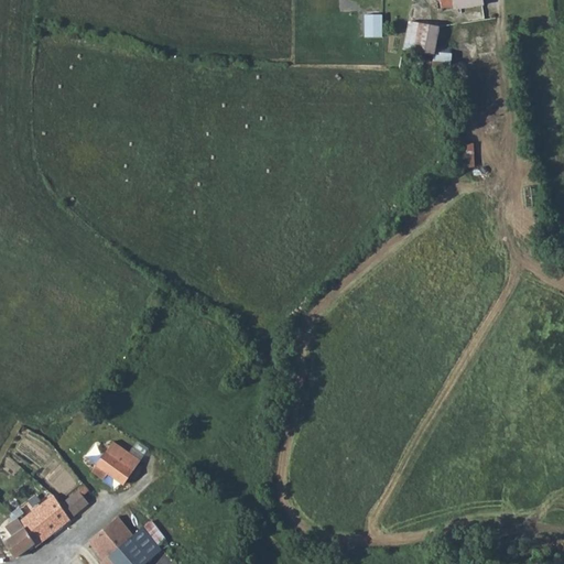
[(365,17),(365,39),(382,39),(382,17),(365,17)]
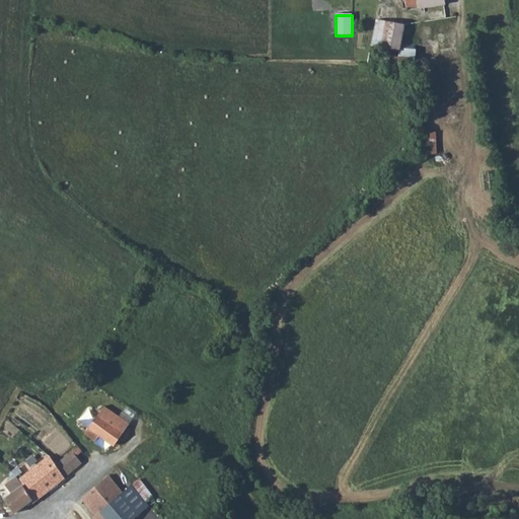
[(399,53),(399,50),(403,26),(375,22),(371,49),(399,53)]
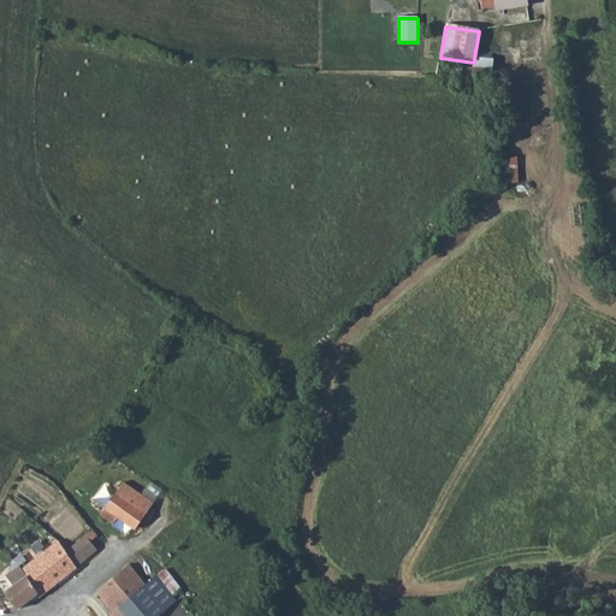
[(472,80),(493,82),(493,60),(474,59),(474,63),(472,80)]
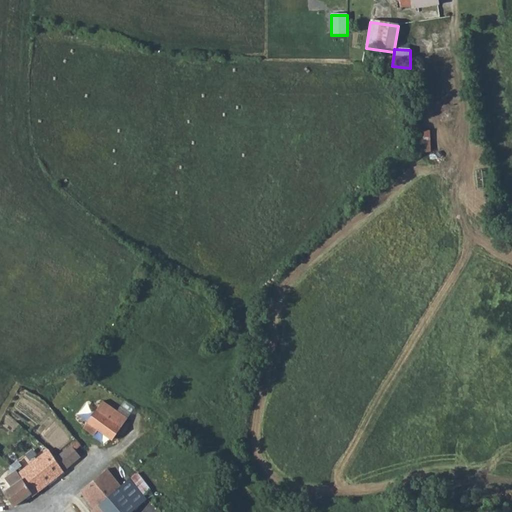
[(420,129),(420,149),(432,150),(432,129),(420,129)]
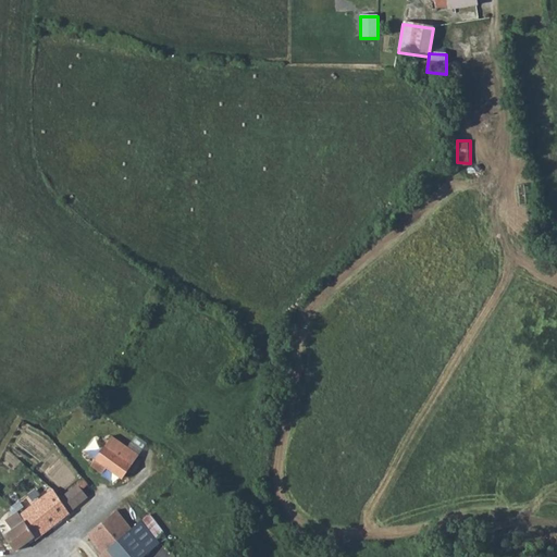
[(139,455),(112,435),(95,459),(122,479),(139,455)]
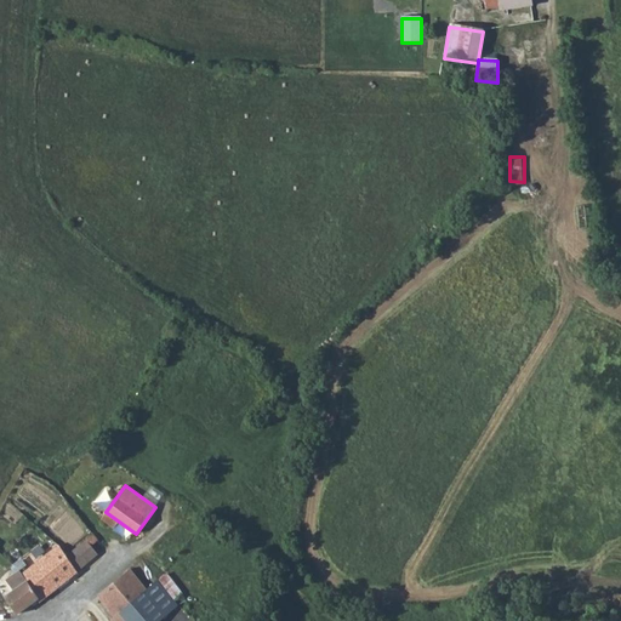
[(67,556),(78,570),(98,553),(91,545),(98,540),(93,534),(67,556)]
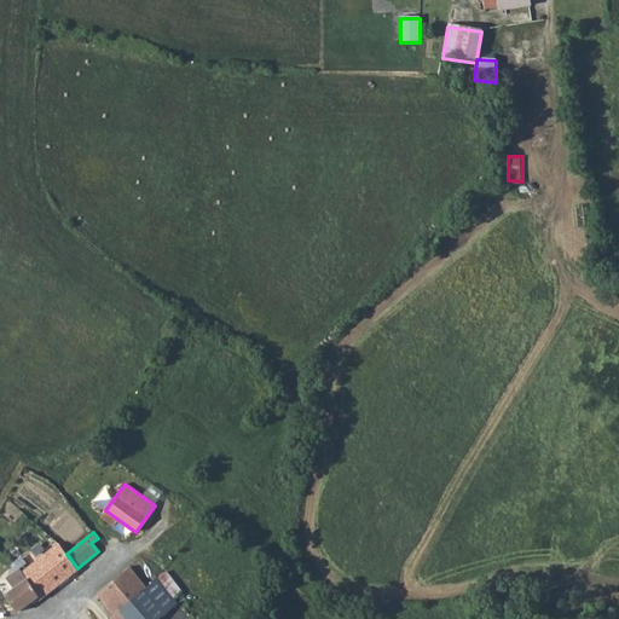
[(77,568),(67,554),(59,543),(22,572),(38,596),(39,599),(56,586),(77,568)]
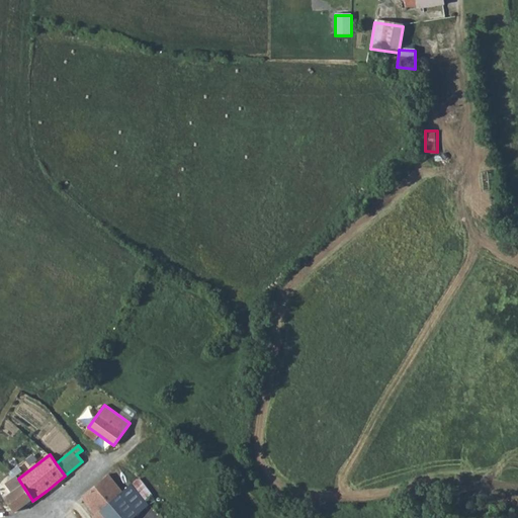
[(93,517),(105,517),(100,511),(122,491),(109,475),(81,497),(95,515),(93,517)]
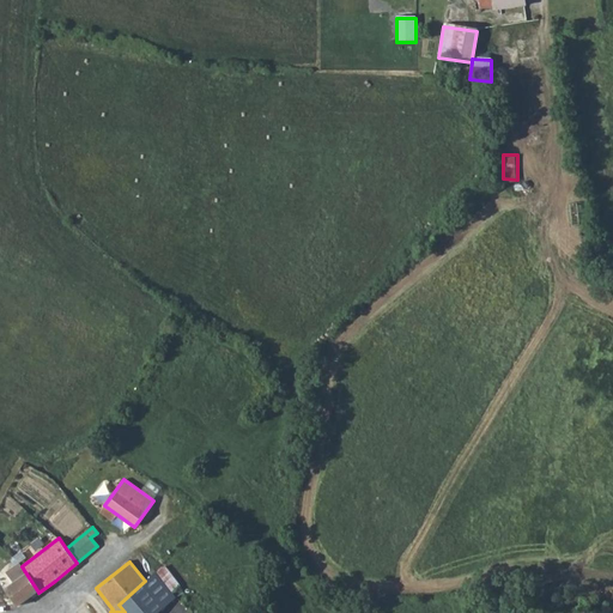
[(37,590),(22,566),(19,563),(6,572),(14,582),(5,589),(17,605),(37,590)]
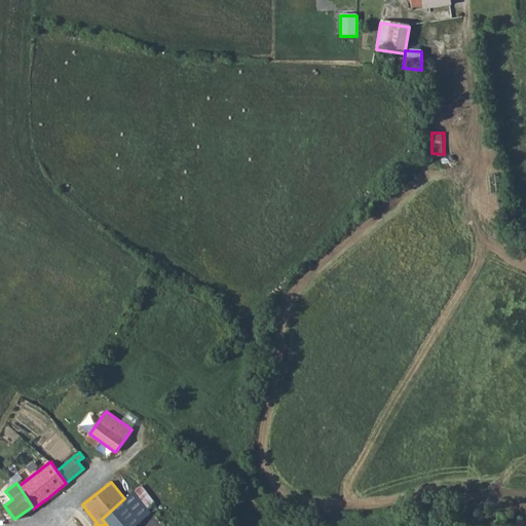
[(133,525),(143,518),(151,511),(134,491),(124,498),(102,519),(107,525),(133,525)]
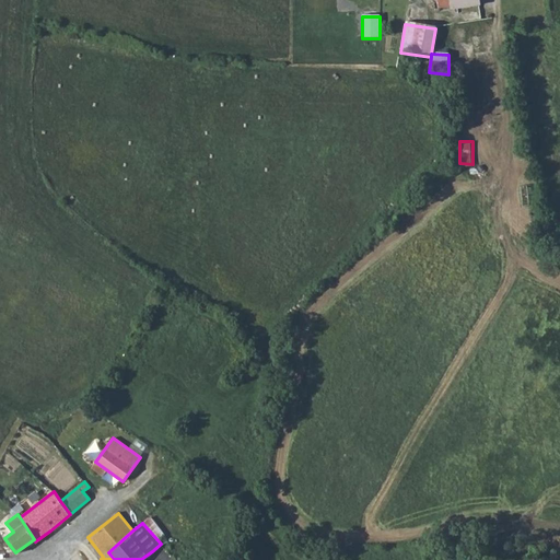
All buildings are outlined.
